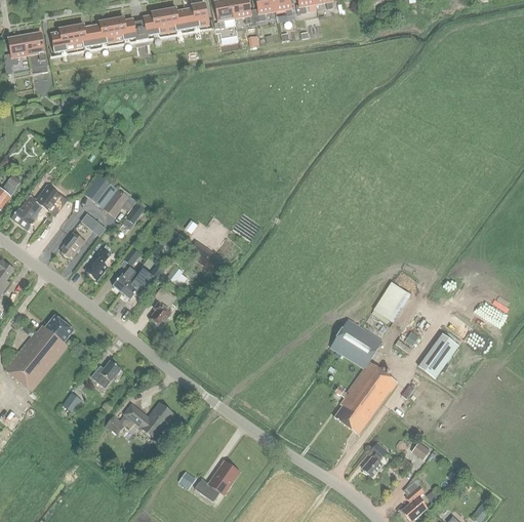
[(235,17),(232,0),(215,0),(219,22),(219,27),(220,28),(226,27),(225,19),(235,17)]
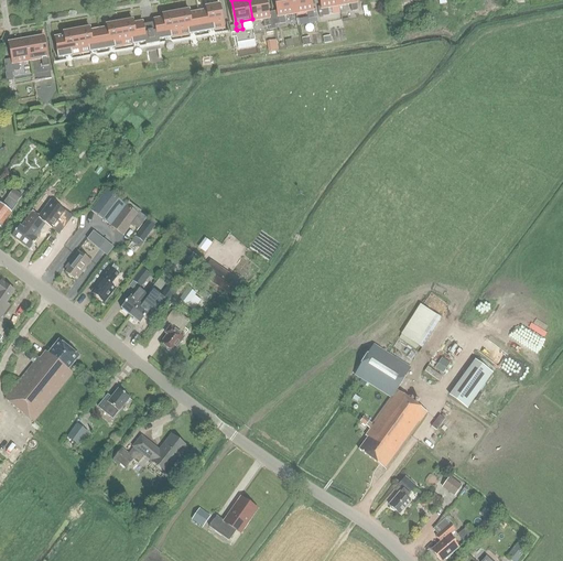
[(269,10),(267,0),(249,0),(252,19),(263,17),(266,24),(271,23),(269,10)]
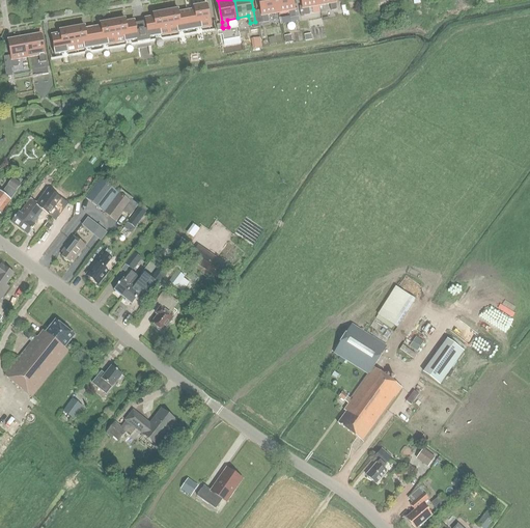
[(279,10),(277,0),(260,0),(261,8),(263,21),(270,20),(269,12),(279,10)]
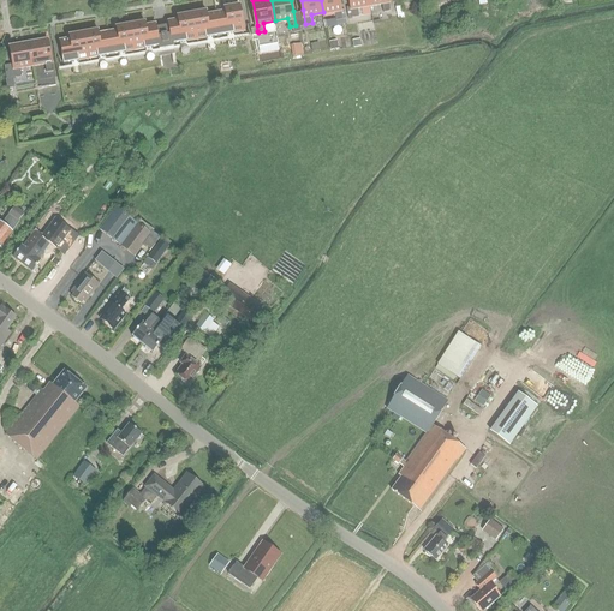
[(341,7),(340,0),(321,0),(323,12),(335,10),(337,18),(344,17),(341,7)]
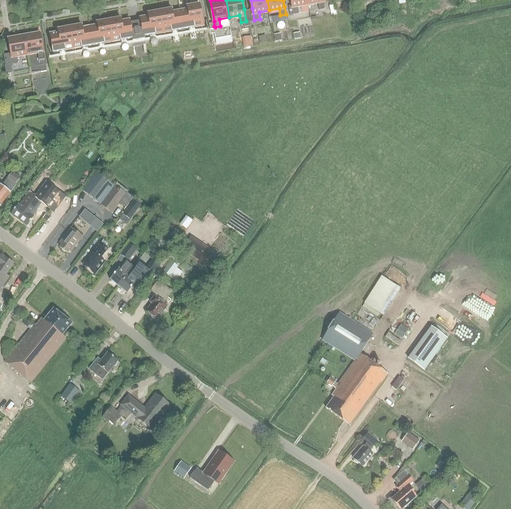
[(308,3),(307,0),(291,0),(292,3),(294,13),(299,12),(298,5),(308,3)]
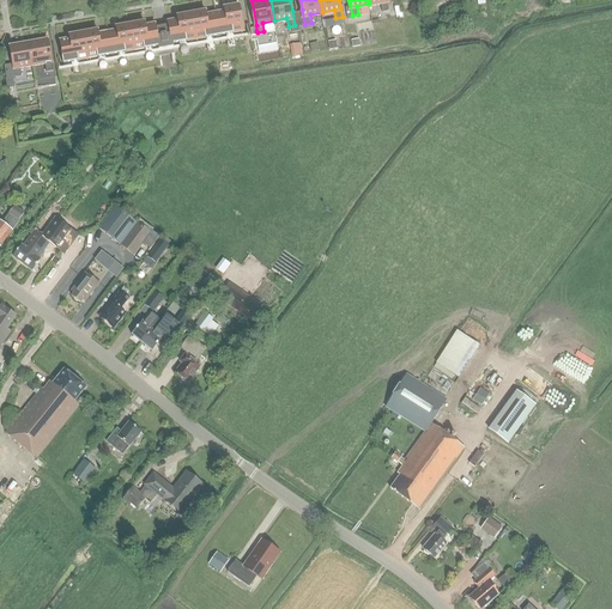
[(391,8),(388,0),(368,0),(369,4),(382,1),(383,10),(391,8)]
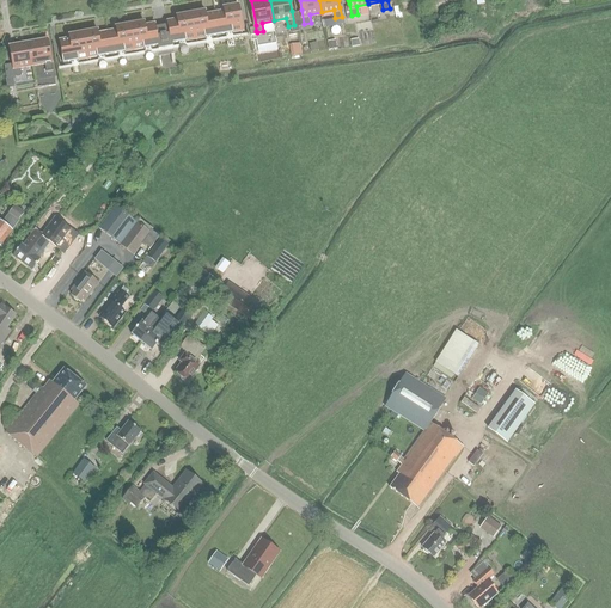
[(244,29),(239,2),(226,5),(227,8),(207,12),(206,8),(178,13),(178,17),(169,18),(169,22),(156,24),(156,20),(146,23),(145,19),(117,24),(117,28),(99,31),(98,28),(69,32),(71,36),(61,37),(65,60),(158,43),(159,47),(173,44),(173,41),(244,29)]
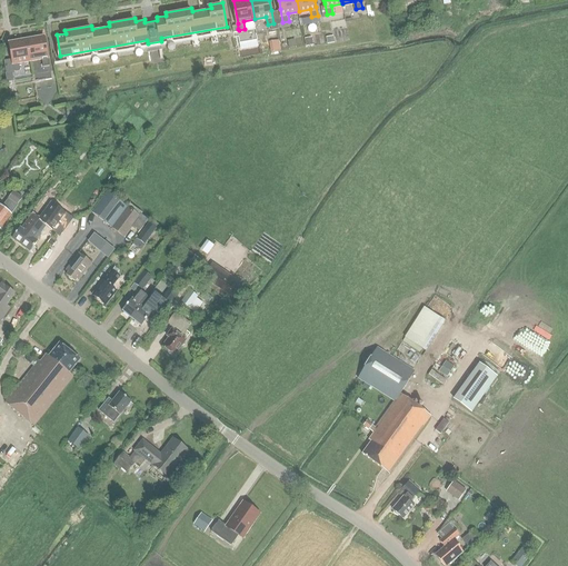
[(259,31),(241,32),(242,45),(260,43),(259,31)]
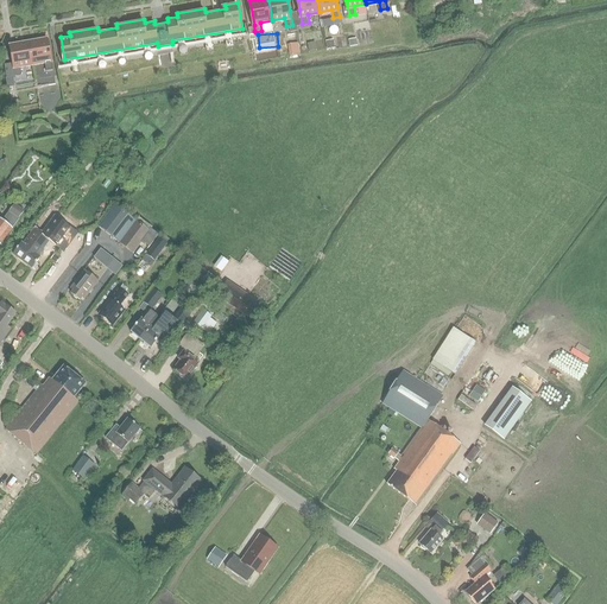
[(48,36),(29,39),(33,63),(45,61),(48,69),(54,68),(48,36)]
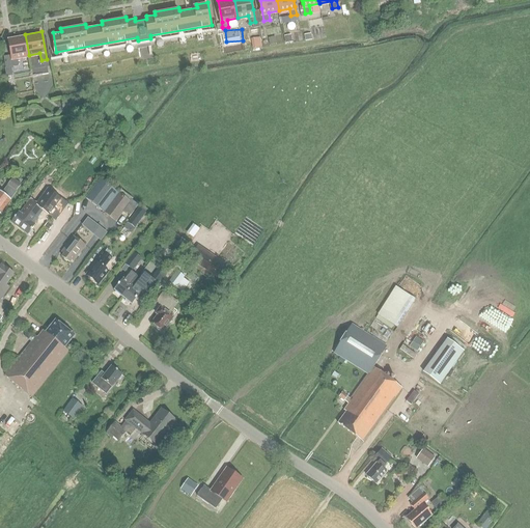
[(255,45),(263,44),(262,33),(254,34),(255,45)]
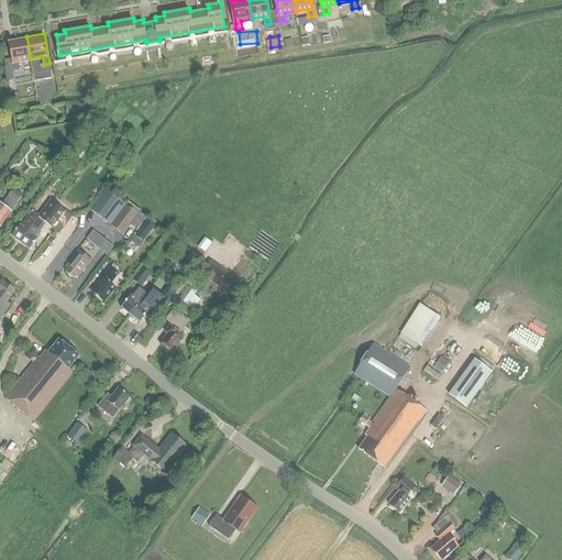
[(31,58),(26,36),(10,40),(12,56),(14,69),(21,68),(20,61),(31,58)]
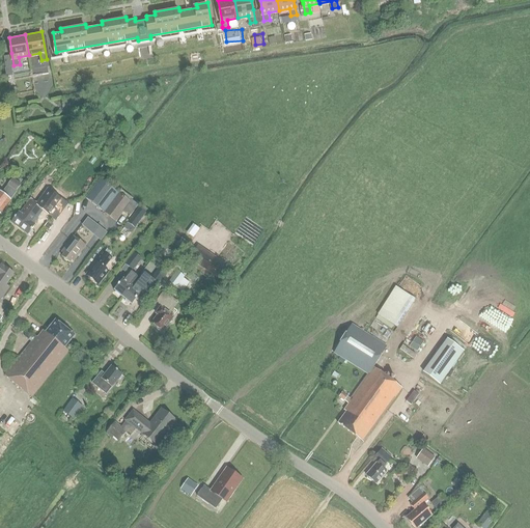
[(4,54),(6,66),(14,65),(11,53),(4,54)]
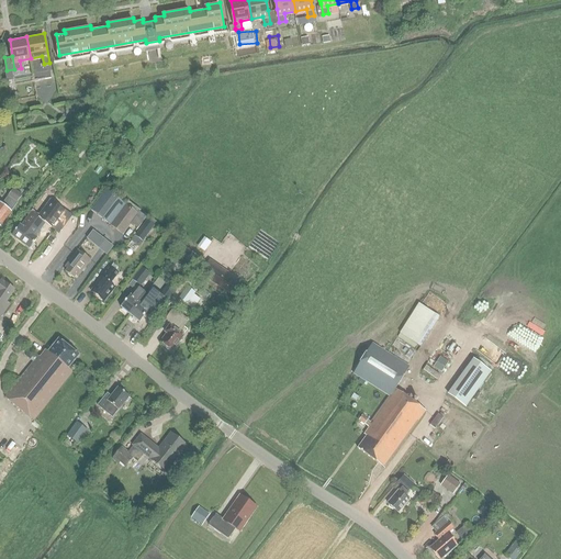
[(52,75),(51,68),(35,71),(36,78),(52,75)]
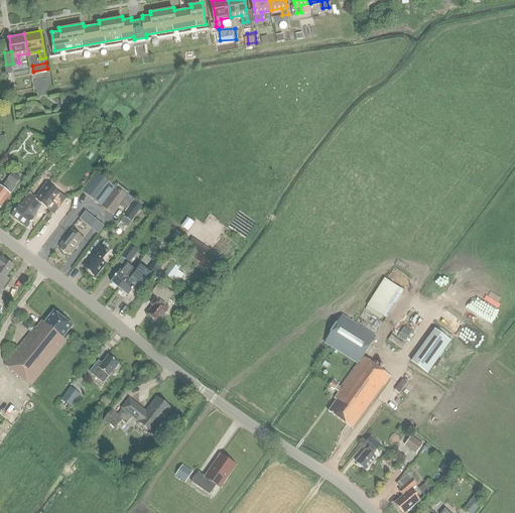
[(8,176),(17,183),(22,177),(13,170),(8,176)]
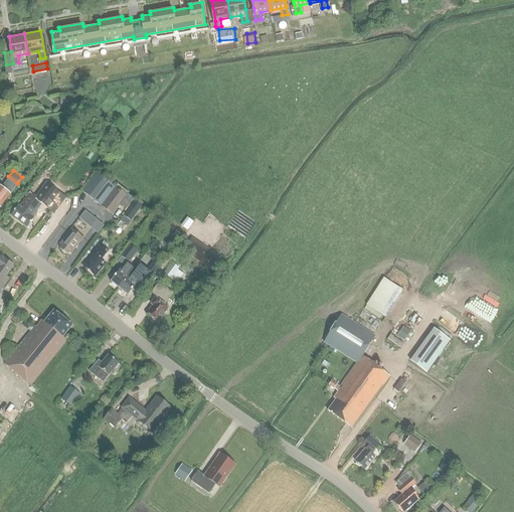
[(11,191),(17,183),(8,176),(2,185),(0,183),(0,204),(1,205),(11,192),(11,191)]
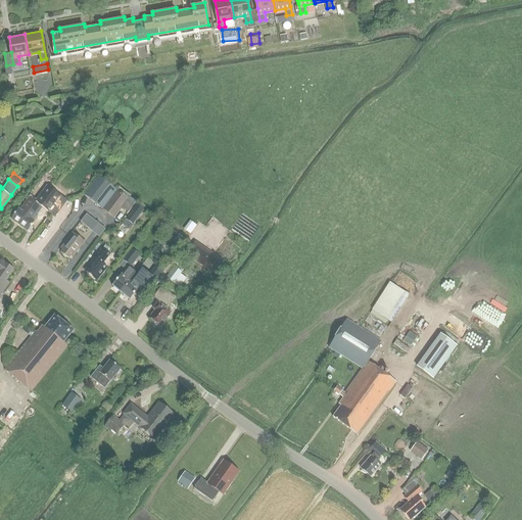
[(60,193),(47,183),(41,179),(19,206),(18,206),(11,217),(28,229),(38,216),(38,215),(39,213),(38,213),(43,205),(48,209),(60,193)]
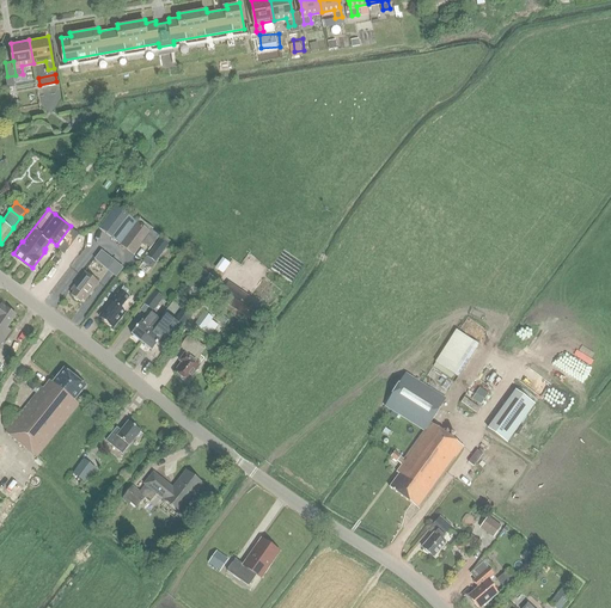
[(151,229),(138,219),(121,241),(134,252),(144,239),(152,245),(160,233),(152,227),(151,229)]
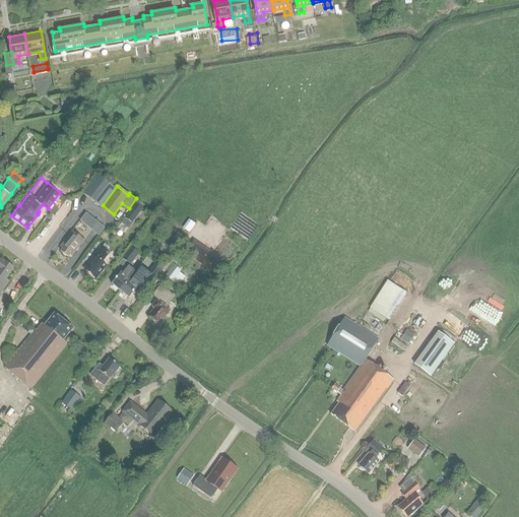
[(136,200),(125,215),(132,220),(143,205),(136,200)]
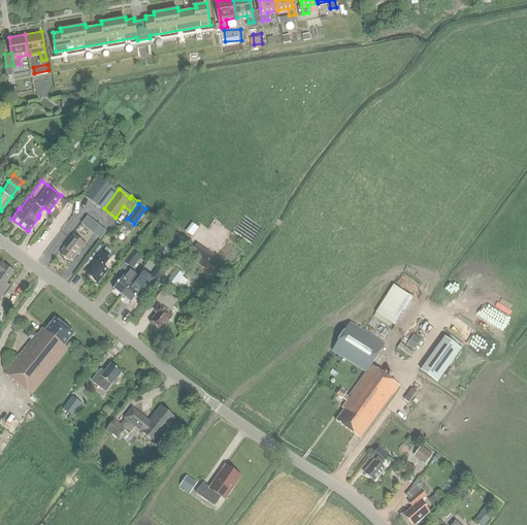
[(96,244),(105,230),(99,226),(90,240),(96,244)]
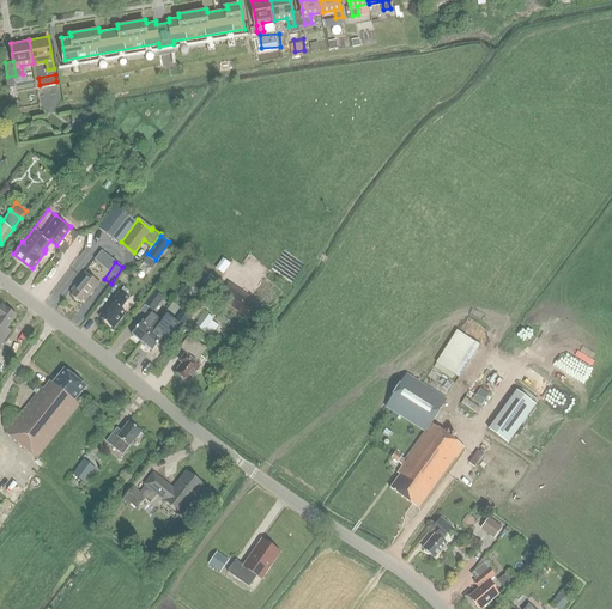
[(85,299),(101,280),(85,269),(71,287),(74,290),(72,293),(82,300),(84,298),(85,299)]
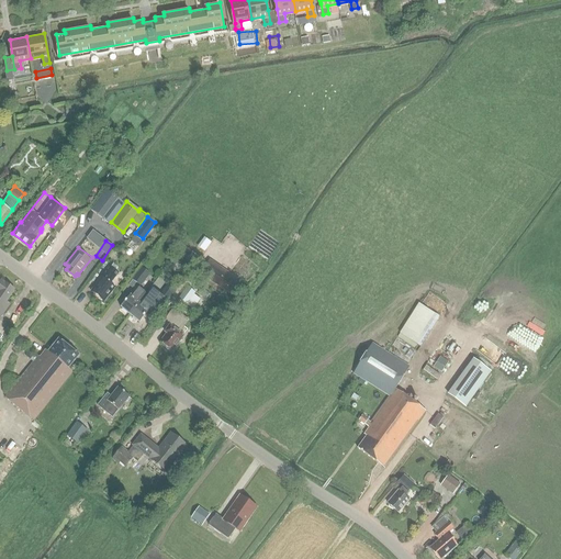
[(231,291),(239,278),(210,257),(201,270),(231,291)]
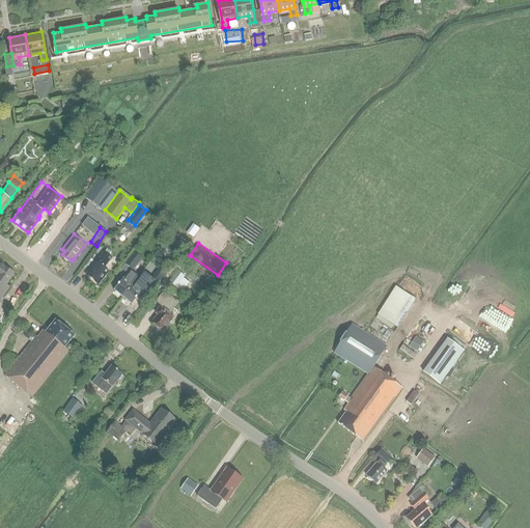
[(105,266),(112,256),(105,250),(98,260),(96,259),(86,273),(99,283),(110,269),(105,266)]
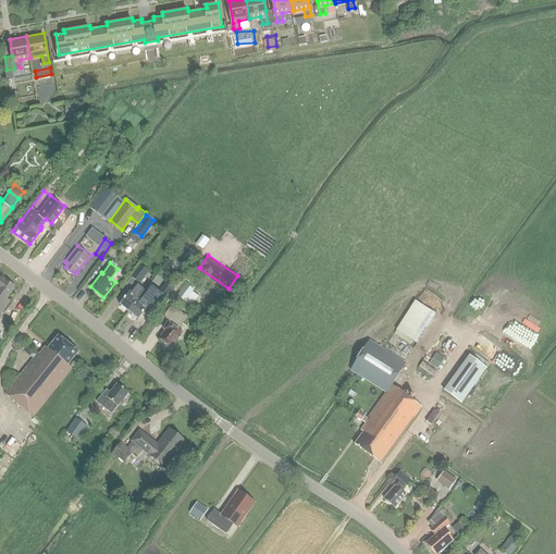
[(141,262),(132,275),(139,282),(149,269),(141,262)]
